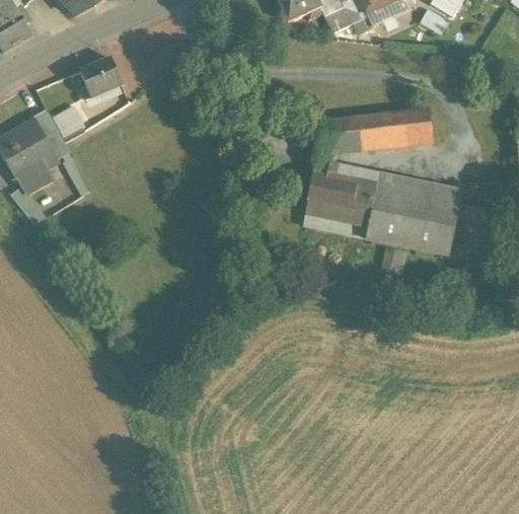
[(0,0),(0,18),(16,9),(15,9),(10,0),(0,0)]
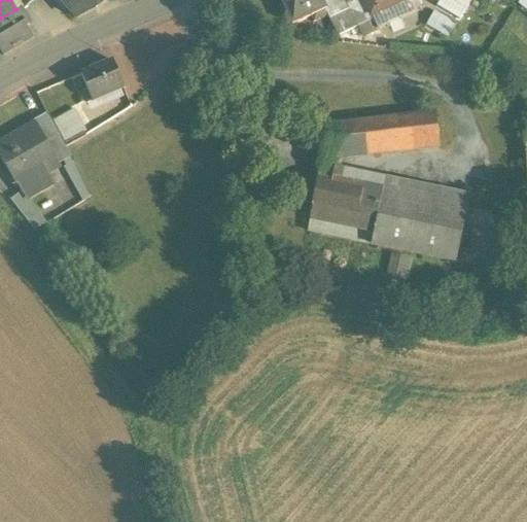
[(62,0),(75,14),(91,0),(96,5),(101,0),(62,0)]
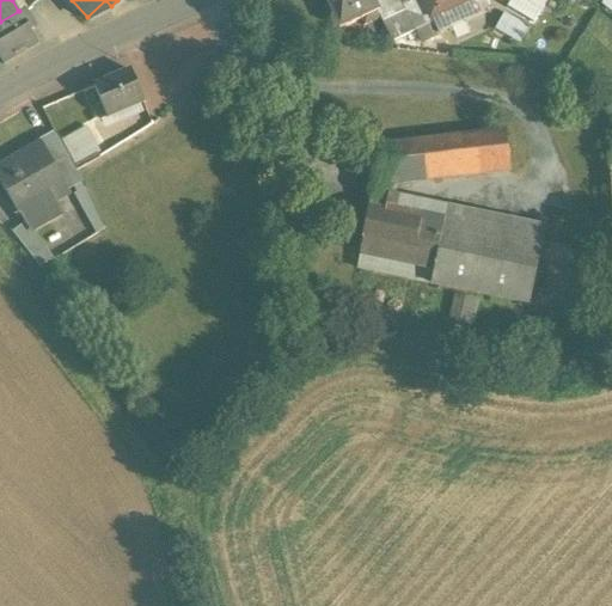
[(328,0),(340,25),(361,14),(363,22),(381,13),(374,1),(377,0),(328,0)]
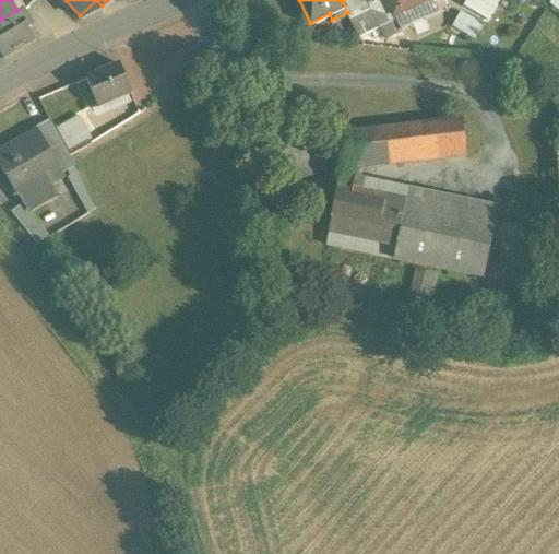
[(369,0),(367,1),(370,8),(379,24),(380,24),(395,16),(393,11),(388,0),(369,0)]
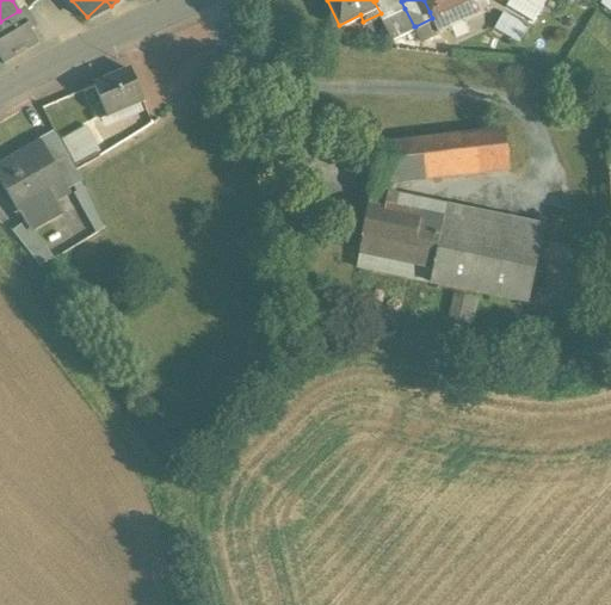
[(424,0),(430,12),(456,0),(424,0)]
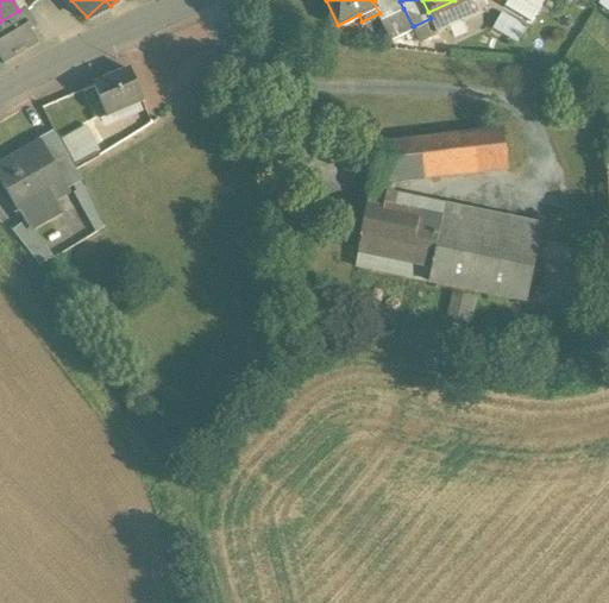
[(454,0),(428,12),(431,18),(437,30),(487,6),(483,0),(454,0)]
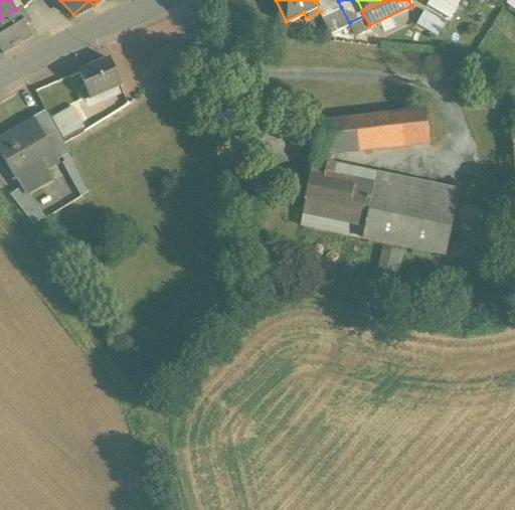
[(426,0),(451,14),(456,4),(449,0),(426,0)]
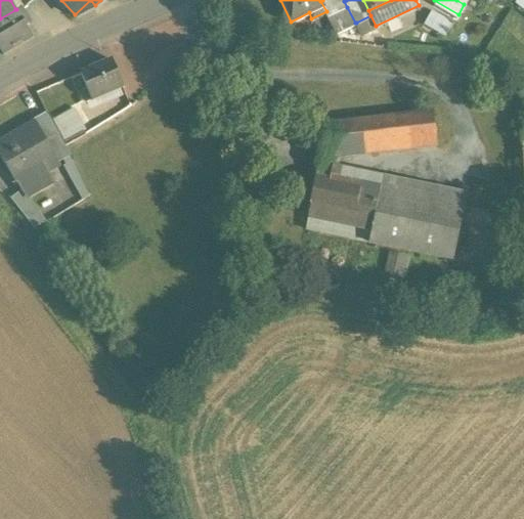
[(16,9),(0,18),(0,47),(2,52),(31,35),(24,23),(31,18),(23,4),(15,9),(16,9)]
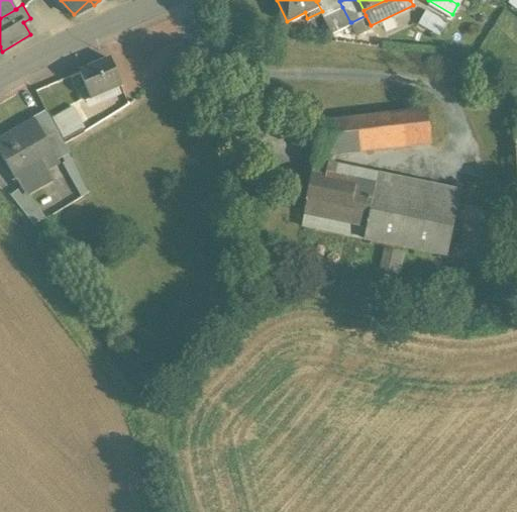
[(342,7),(323,16),(330,32),(350,22),(342,7)]
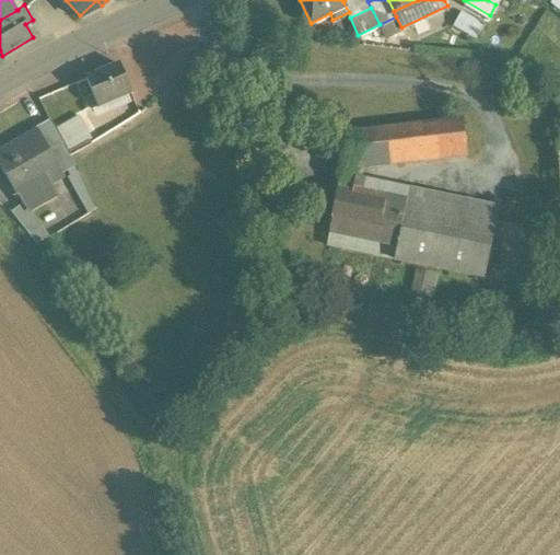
[(396,16),(381,24),(385,35),(401,27),(396,16)]
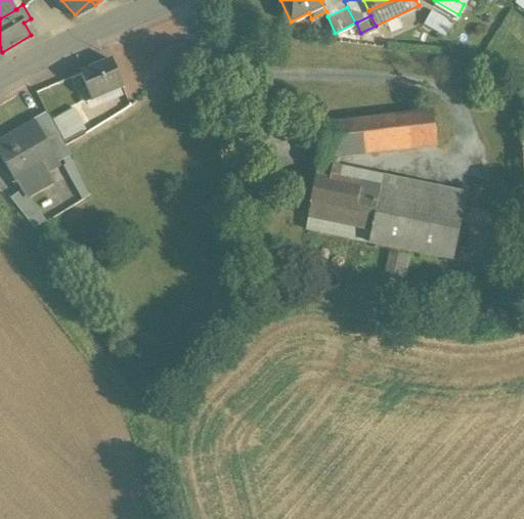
[(112,56),(81,70),(92,98),(124,85),(112,56)]
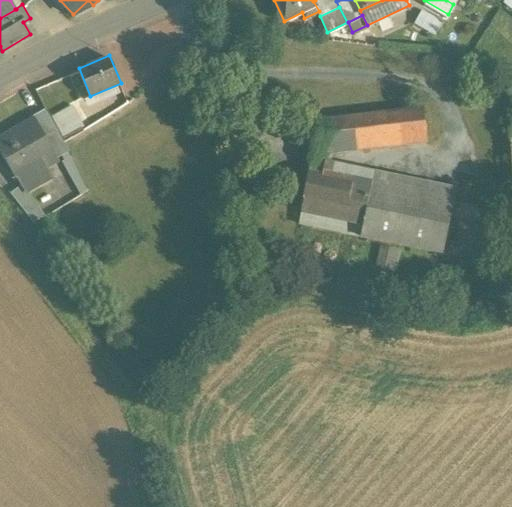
[(81,123),(71,102),(50,113),(61,133),(81,123)]
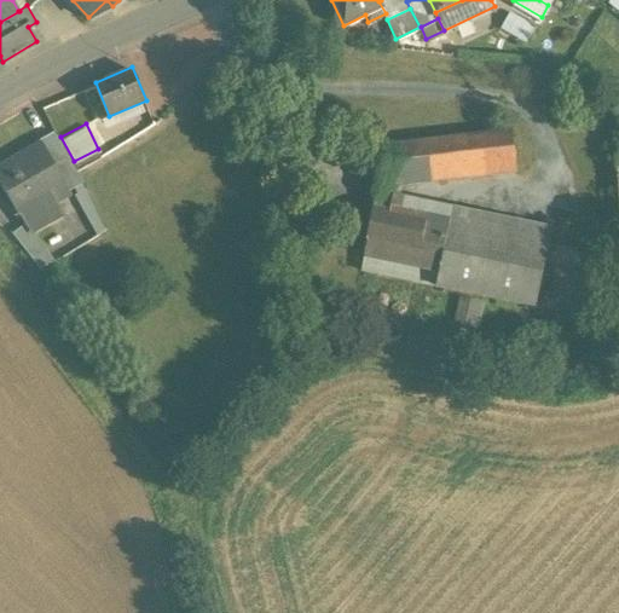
[(512,128),(380,144),(381,160),(377,184),(401,181),(516,168),(512,128)]
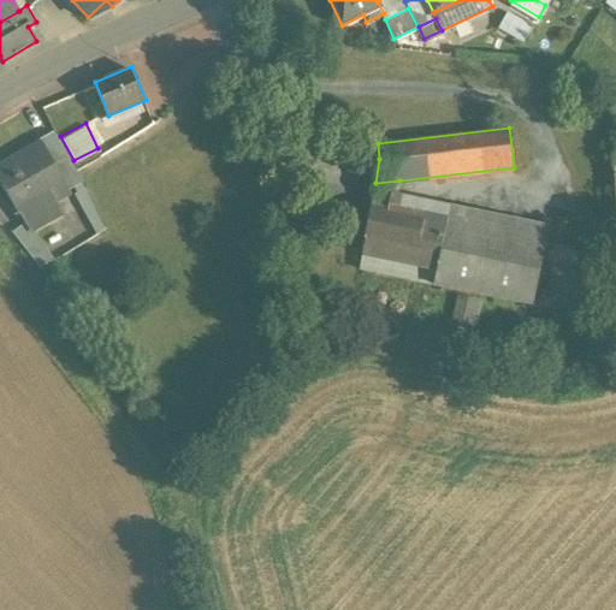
[(67,154),(53,130),(39,137),(41,142),(42,142),(54,161),(67,154)]
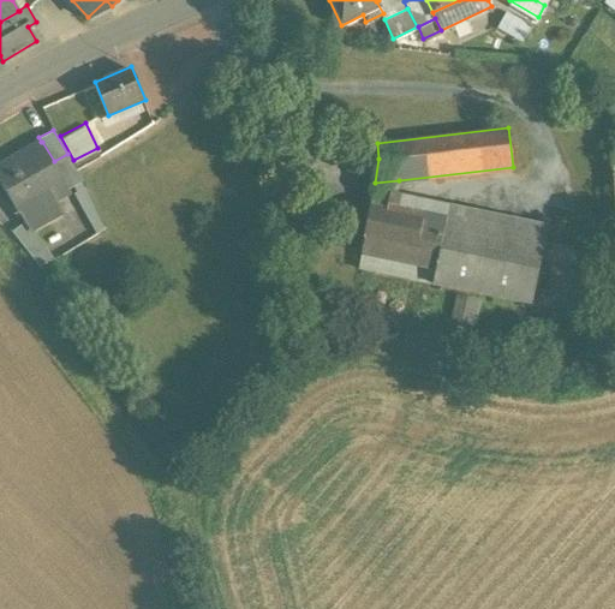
[(41,142),(23,153),(24,155),(0,168),(0,177),(19,213),(22,212),(40,201),(37,196),(45,192),(48,198),(69,187),(54,161),(42,142),(41,142)]
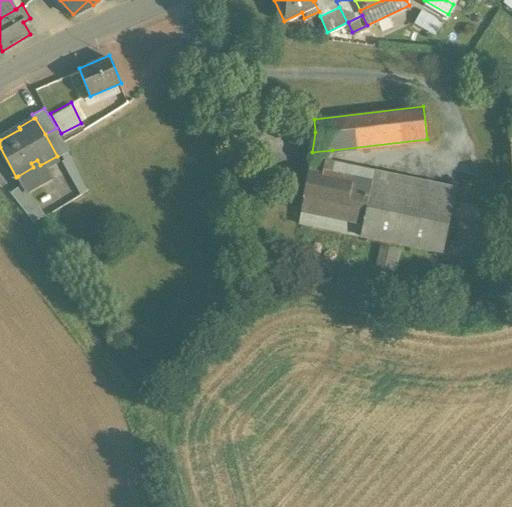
[(56,128),(45,134),(57,156),(78,193),(89,187),(56,128)]
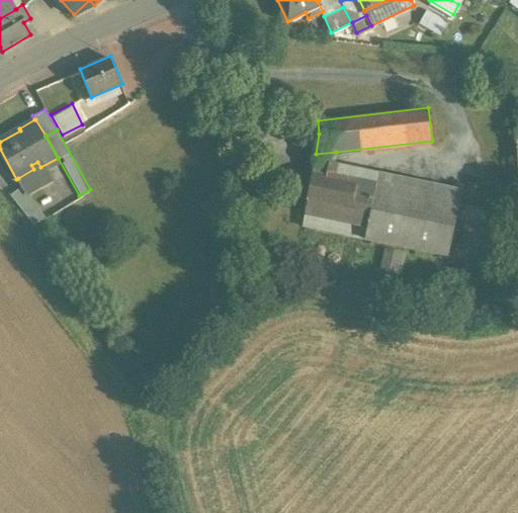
[(336,152),(316,154),(313,172),(333,176),(335,162),(336,152)]
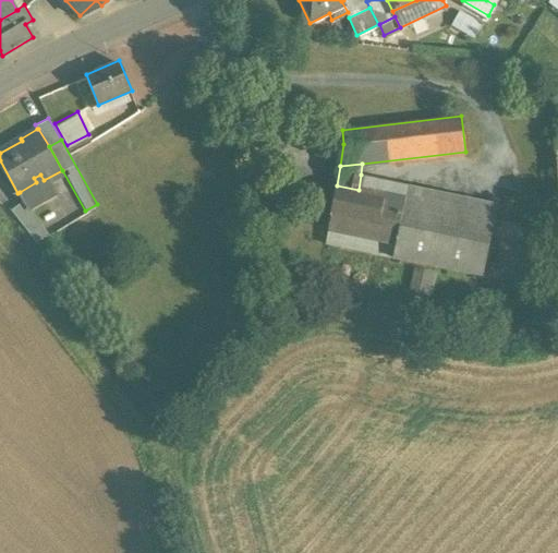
[(36,182),(20,192),(26,202),(29,206),(46,196),(39,183),(44,180),(40,175),(34,178),(36,182)]
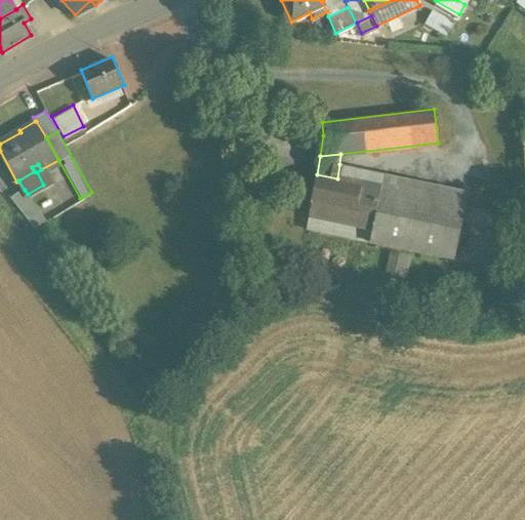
[(468,191),(339,164),(337,178),(380,188),(465,205),(468,191)]
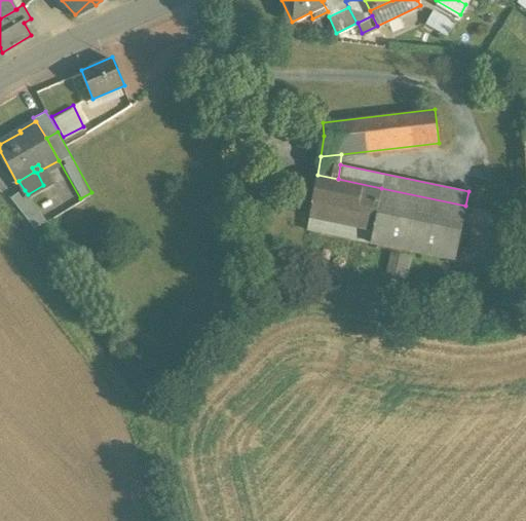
[(317,175),(316,175),(309,208),(310,209),(374,222),(381,188),(338,179),(317,175)]
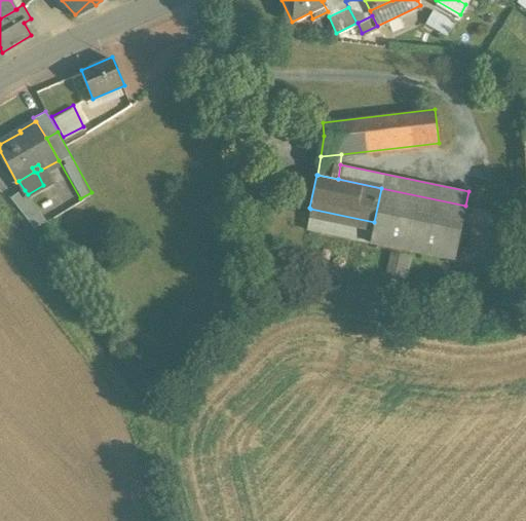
[(25,190),(22,187),(10,196),(27,217),(38,209),(28,194),(25,190)]
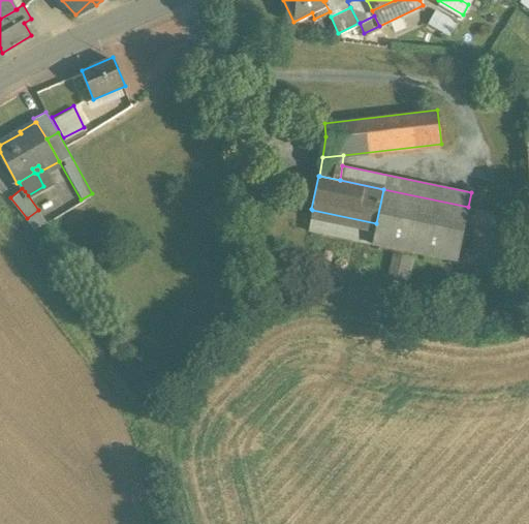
[(468,207),(383,189),(376,223),(372,241),(372,242),(457,259),(468,207)]
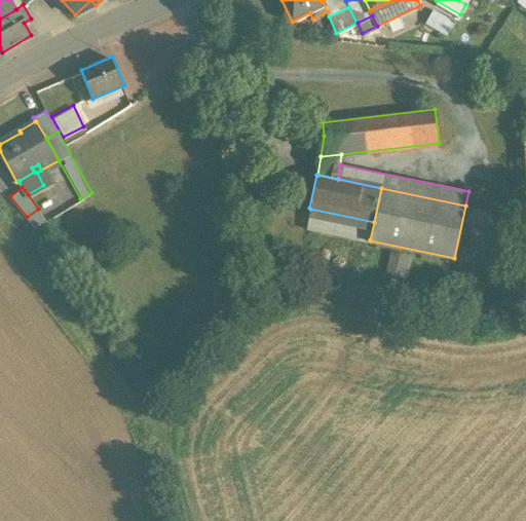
[(38,209),(27,217),(34,227),(45,220),(38,209)]
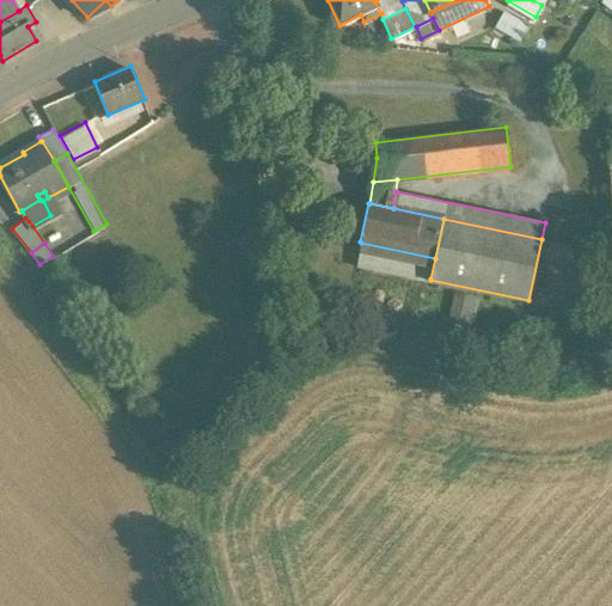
[(435,258),(361,243),(356,263),(430,279),(435,258)]
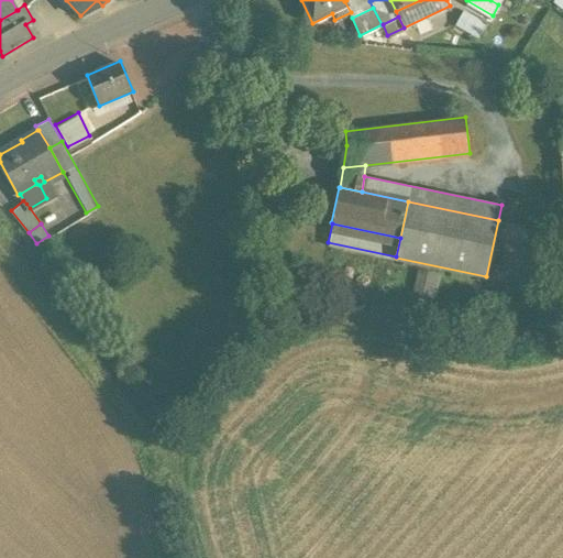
[(414,292),(437,296),(441,272),(418,267),(414,292)]
